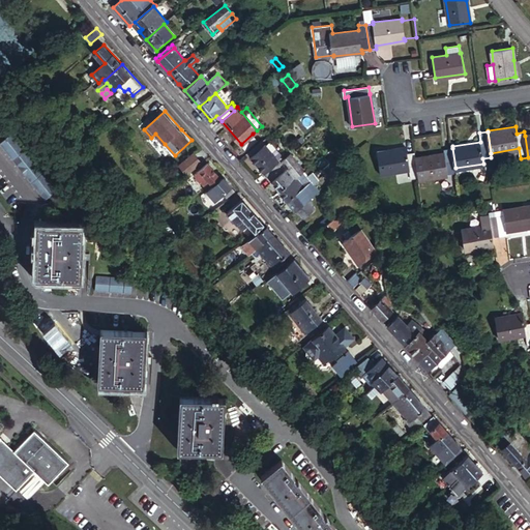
[(253,134),(241,144),(245,149),(258,139),(253,134)]
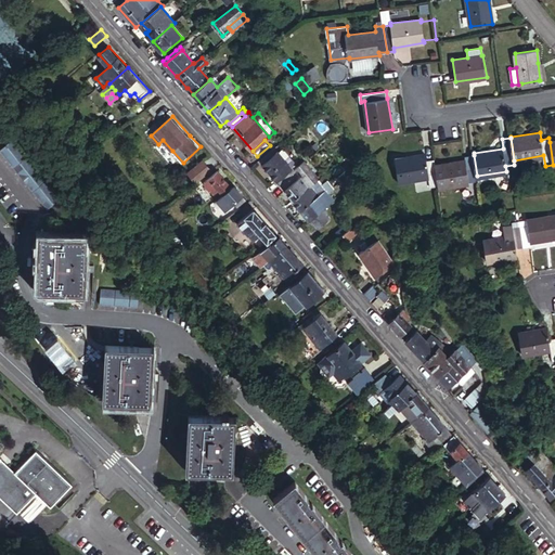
[(12,142),(0,151),(0,152),(22,179),(48,210),(60,201),(12,142)]
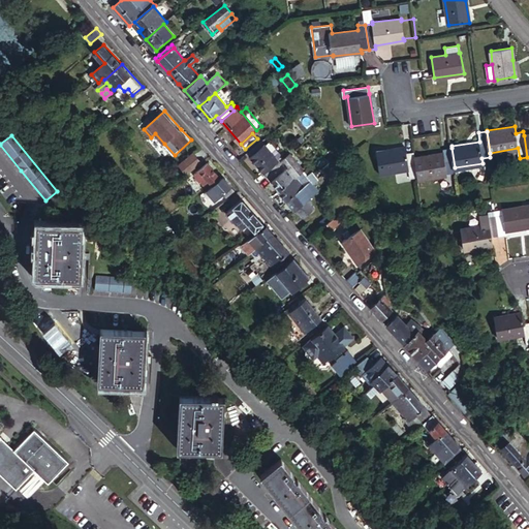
[(269,135),(247,151),(268,177),(278,167),(282,164),(278,158),(274,154),(278,150),(281,148),(279,145),(277,146),(269,135)]
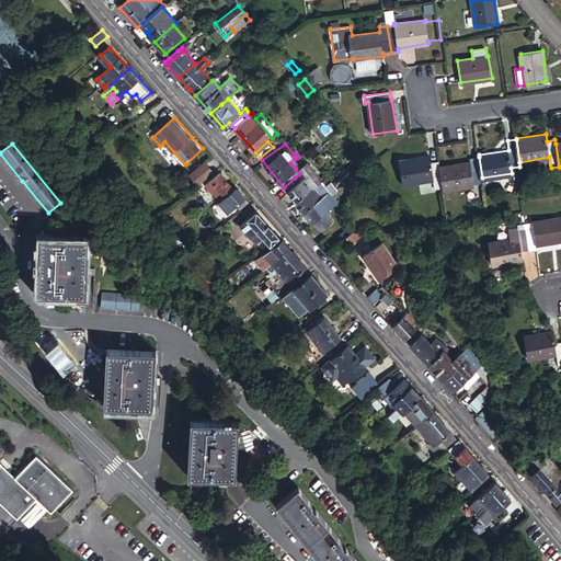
[(444,187),(441,167),(439,161),(431,162),(430,156),(400,160),(403,183),(434,179),(435,189),(444,187)]
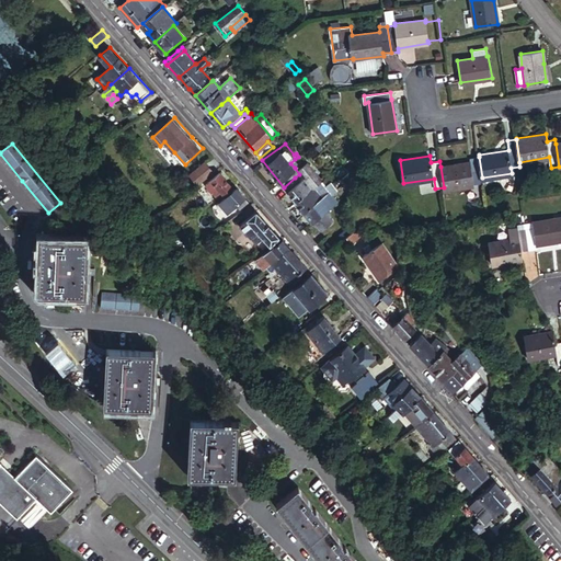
[(482,182),(482,178),(479,157),(470,158),(471,162),(441,167),(444,187),(444,191),(474,185),(474,183),(482,182)]
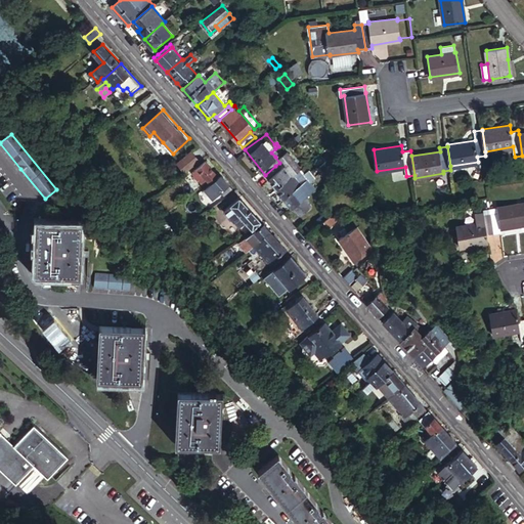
[(173,172),(177,178),(201,162),(193,151),(178,162),(181,167),(173,172)]
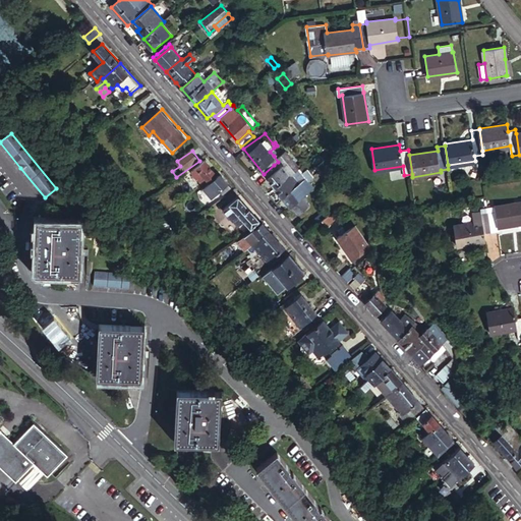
[(274,165),(264,174),(275,187),(297,169),(299,168),(286,153),(280,158),(285,164),(278,169),(274,165)]
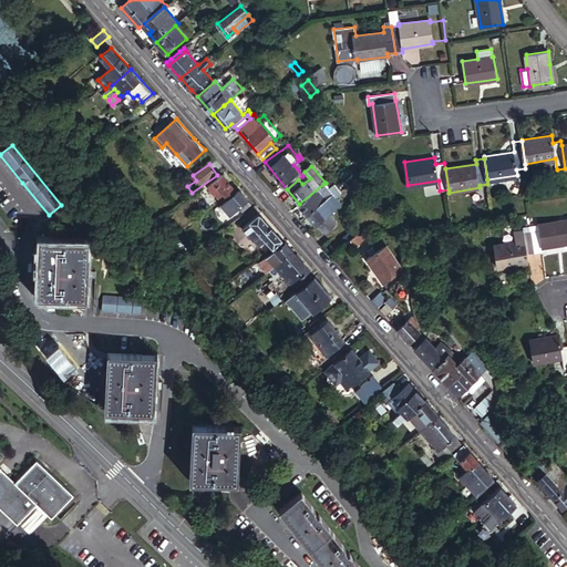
[(184,182),(187,186),(196,181),(193,175),(184,182)]
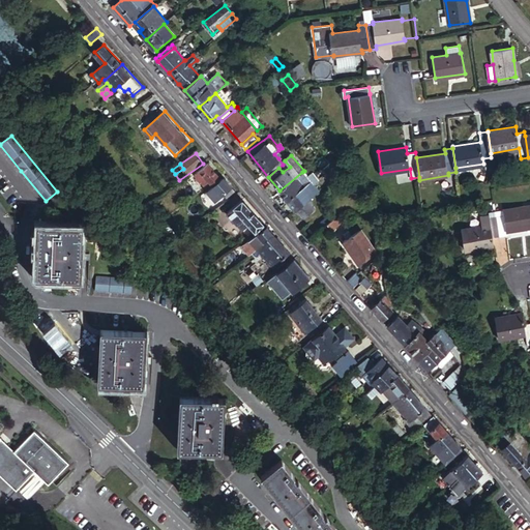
[(221,177),(210,165),(202,171),(207,177),(202,181),(207,187),(212,183),(221,177)]
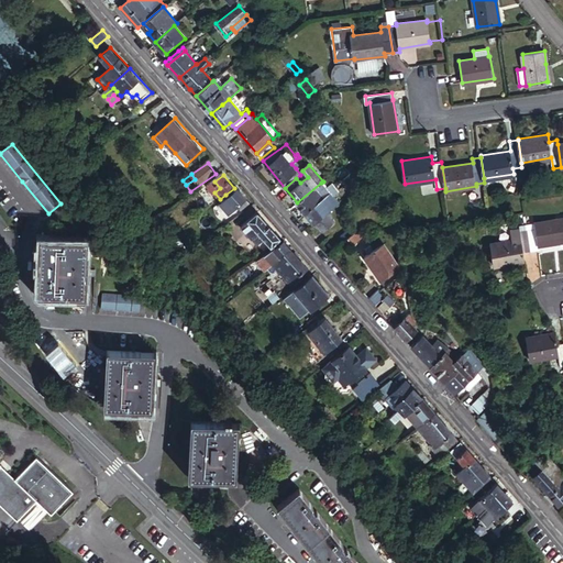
[(327,187),(323,181),(321,183),(297,202),(307,213),(324,198),(327,200),(333,195),(338,190),(332,183),(327,187)]
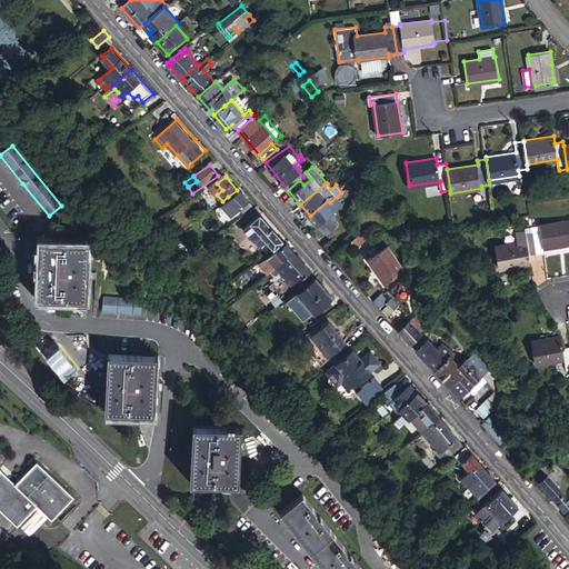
[(241,191),(225,205),(235,216),(242,209),(246,212),(253,207),(250,202),(241,191)]
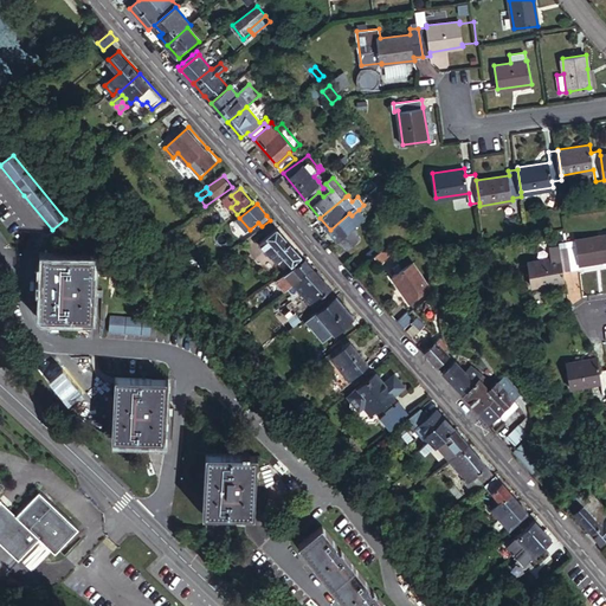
[(352,216),(358,224),(362,221),(365,224),(368,218),(366,216),(365,217),(359,210),(352,216)]
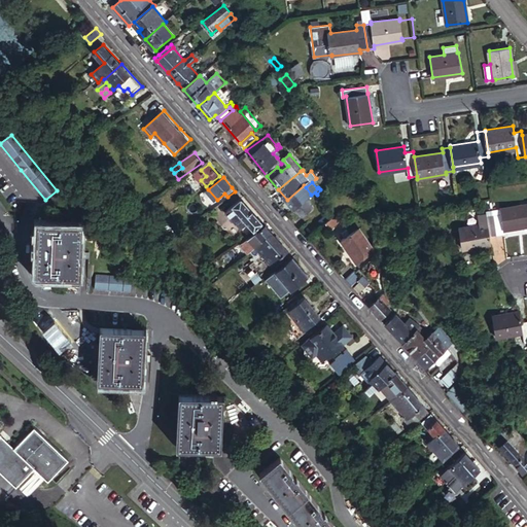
[(304,185),(287,200),(294,209),(296,208),(303,216),(311,209),(307,200),(311,195),(306,187),(304,185)]
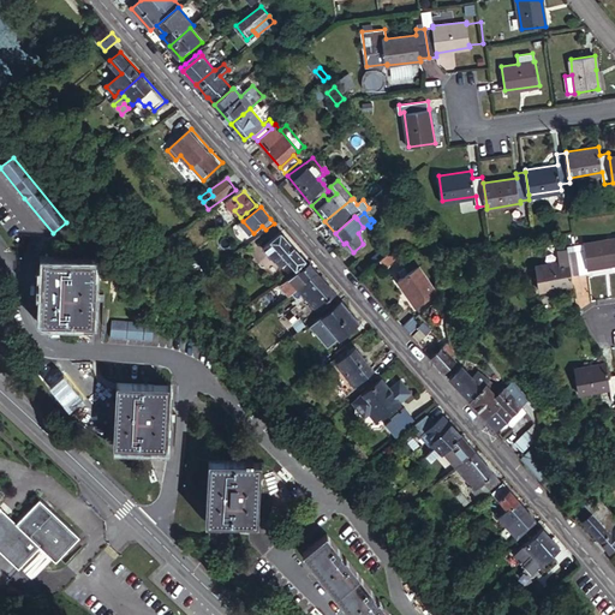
[(282,232),(264,248),(286,273),(293,267),(297,270),(308,261),(282,232)]
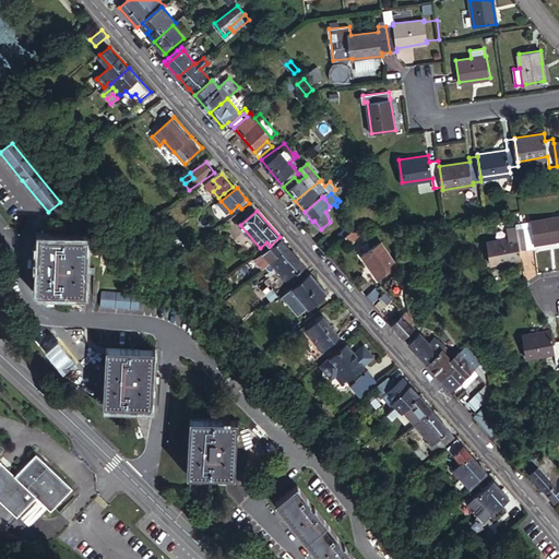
[(558,215),(523,221),(527,248),(535,247),(534,242),(558,238),(558,215)]
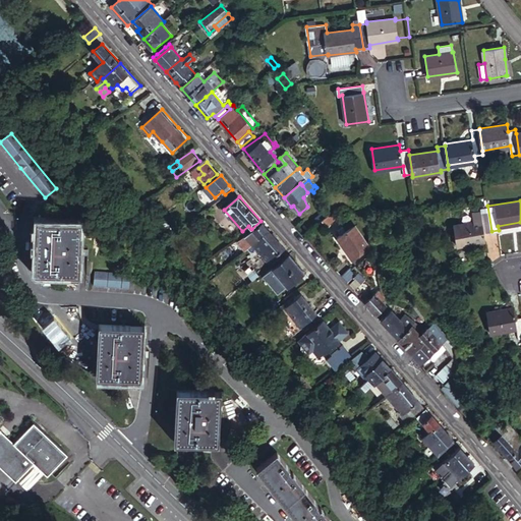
[(484,232),(491,231),(487,206),(481,207),(481,211),(472,212),(473,221),(455,224),(458,244),(485,240),(484,232)]
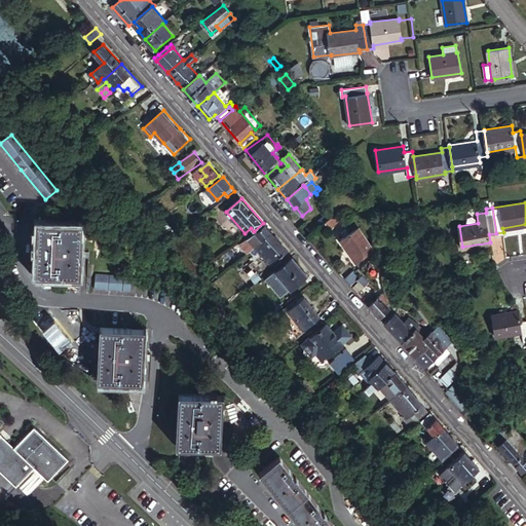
[(330,227),(343,218),(340,213),(333,218),(332,218),(326,222),(330,227)]
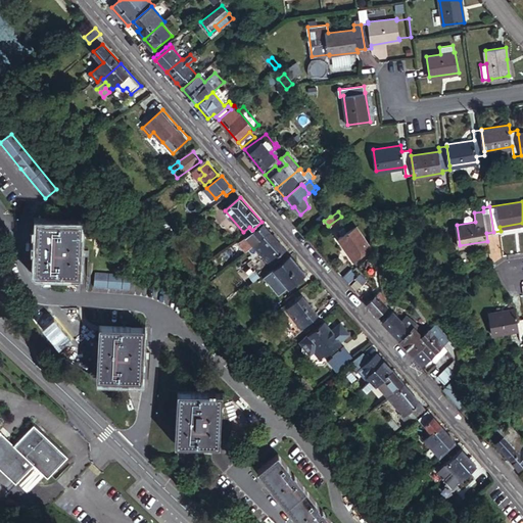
[(316,219),(319,223),(320,222),(324,219),(321,215),(316,219)]
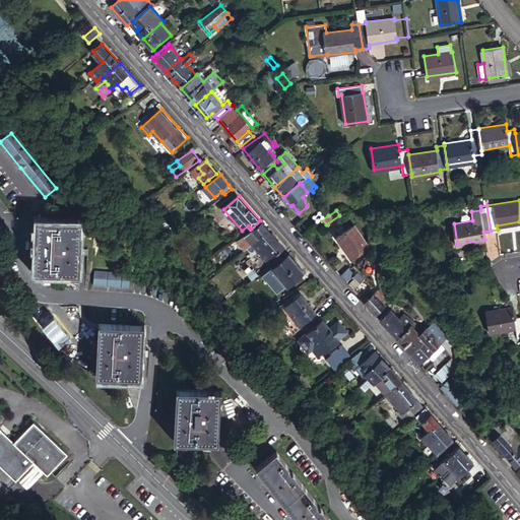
[(382,235),(387,232),(379,215),(373,217),(382,235)]
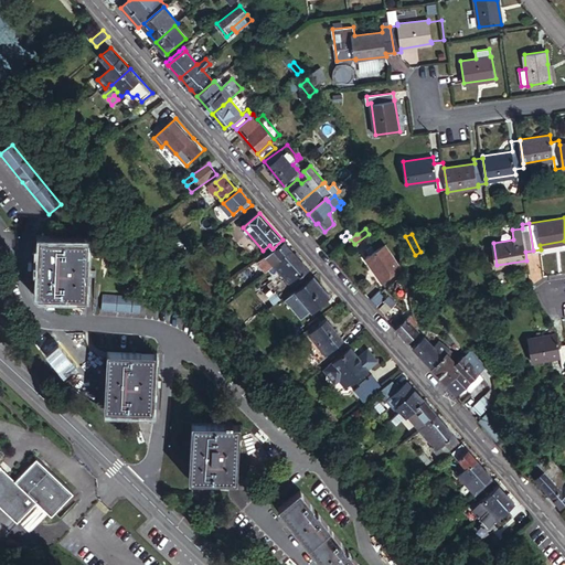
[(40,238),(39,257),(39,264),(38,295),(85,297),(88,241),(40,238)]
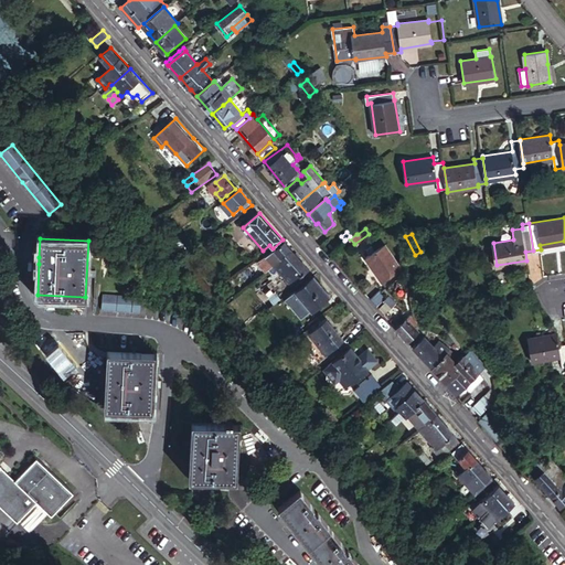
[(380,247),(384,245),(380,238),(374,242),(373,246),(376,251),(380,247)]
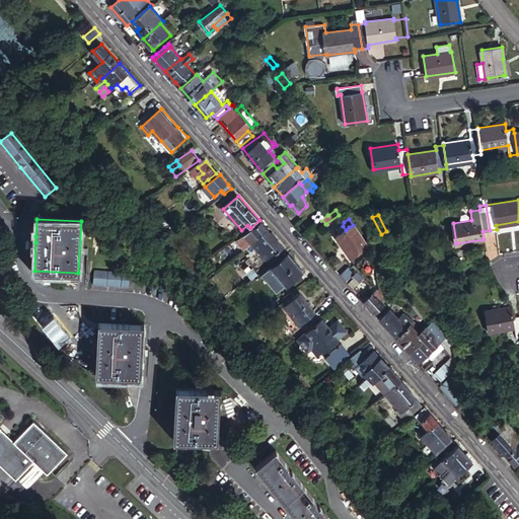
[(269,229),(262,221),(245,234),(238,239),(245,247),(251,242),(269,229)]
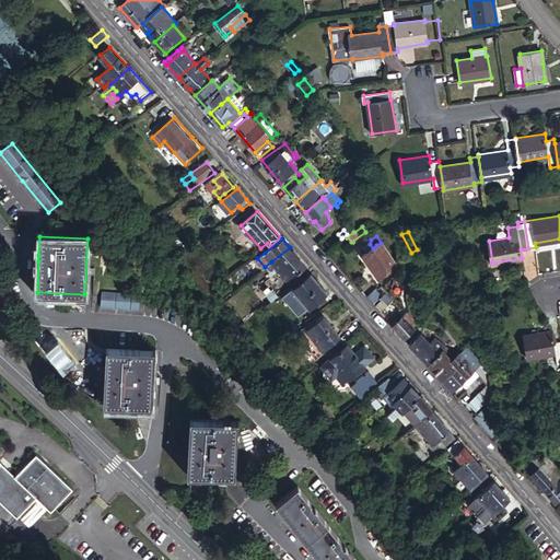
[(381,243),(376,245),(393,269),(397,266),(381,243)]
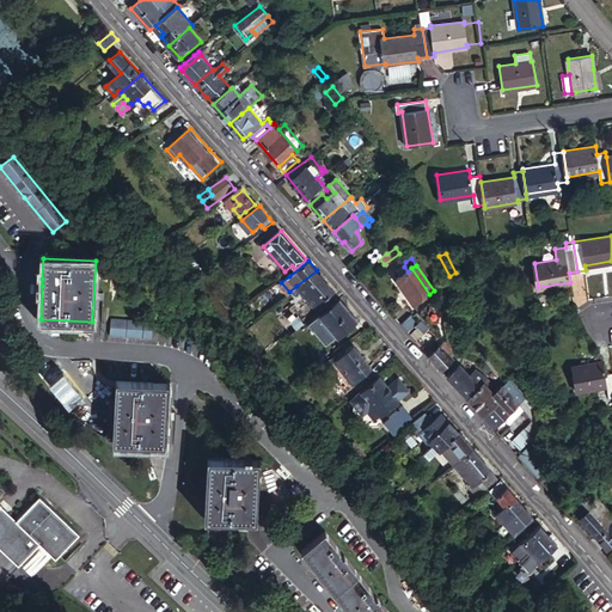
[(421,300),(429,294),(411,268),(408,271),(404,267),(397,270),(401,275),(397,279),(415,304),(417,301),(420,306),(423,304),(421,300)]
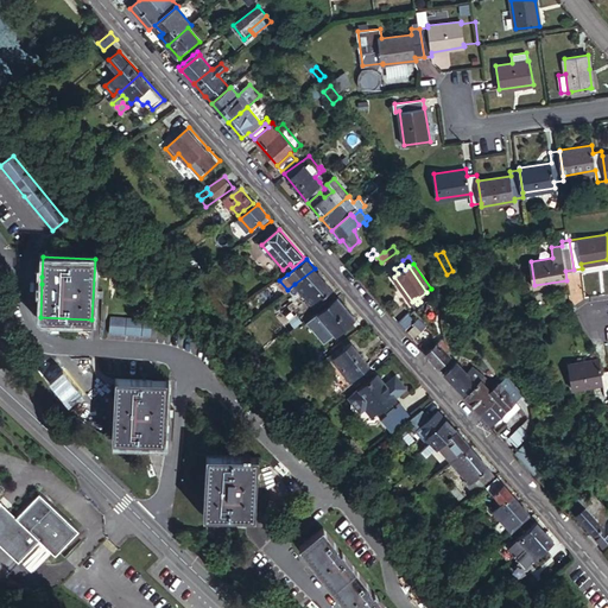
[(323,278),(315,268),(295,284),(287,290),(296,299),(304,293),(323,278)]
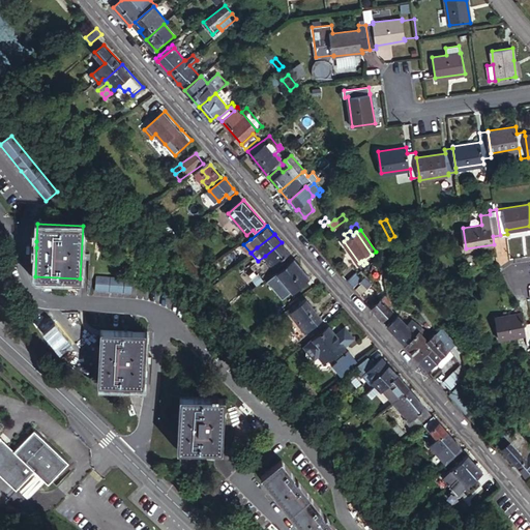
[(290,253),(282,242),(265,256),(273,266),(290,253)]
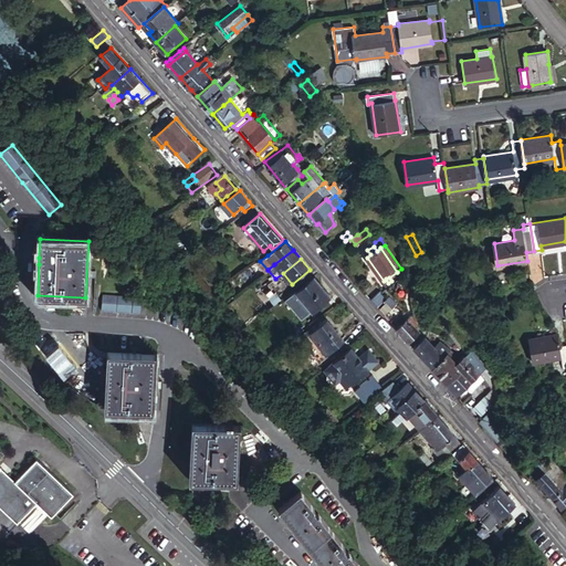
[(296,292),(286,299),(304,320),(333,295),(316,276),(297,293),(296,292)]
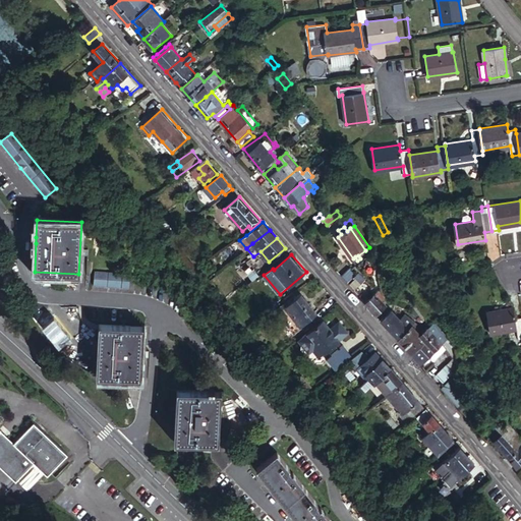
[(386,276),(390,273),(384,267),(381,271),(386,276)]
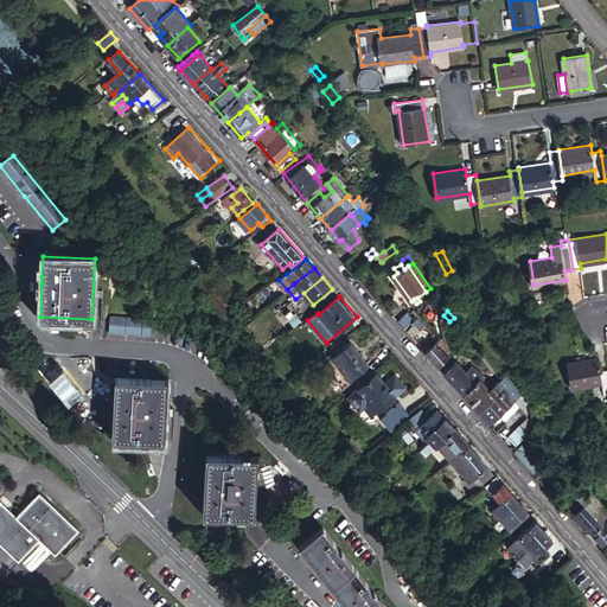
[(410,312),(398,321),(406,330),(417,320),(411,314),(410,312)]
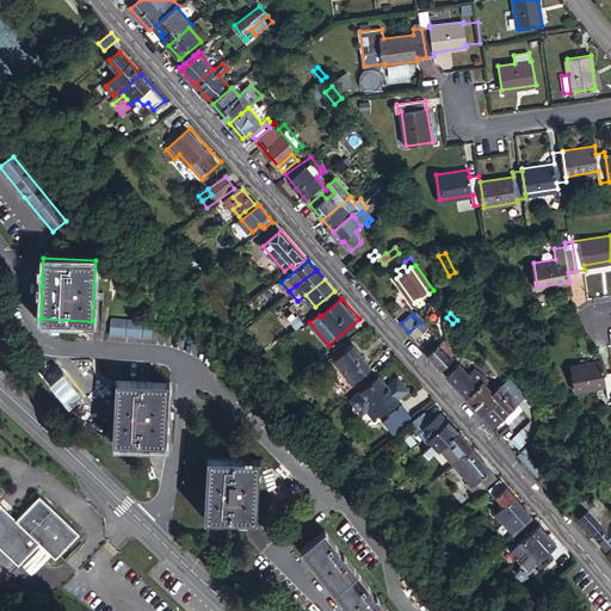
[(110,334),(152,339),(153,328),(154,322),(111,318),(110,334)]
